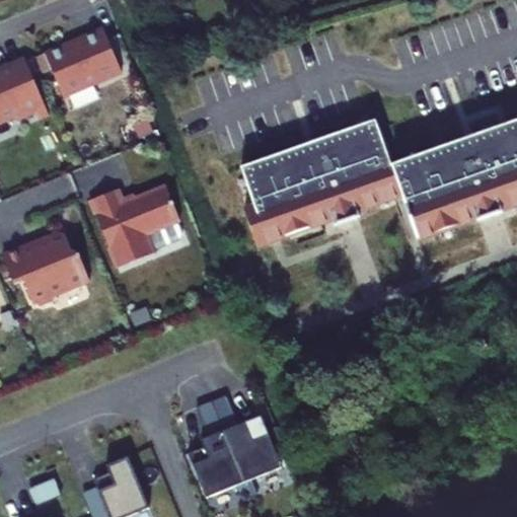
[(122,72),(102,27),(77,40),(78,41),(66,46),(65,44),(45,53),(62,94),(94,80),(95,83),(122,72)]
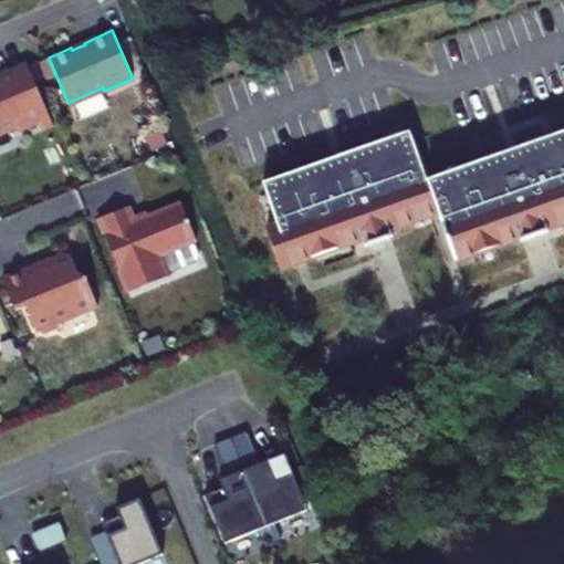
[(0,75),(0,141),(42,123),(48,134),(60,128),(32,62),(0,75)]
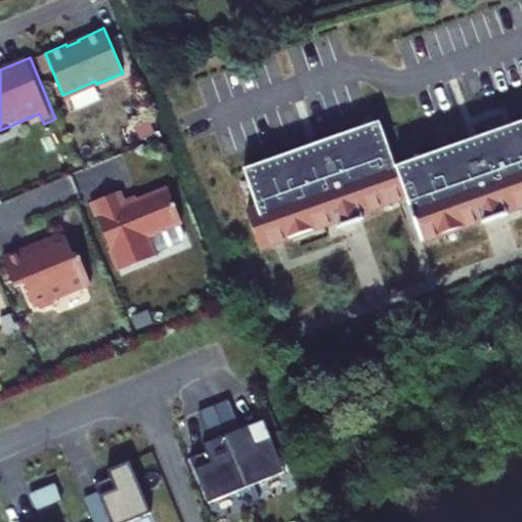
[(378,120),(244,173),(259,212),(249,216),(262,251),(337,221),(339,227),(365,217),(362,211),(406,193),(424,238),(482,216),(483,218),(509,208),(508,206),(521,200),(521,115),(395,165),(378,120)]
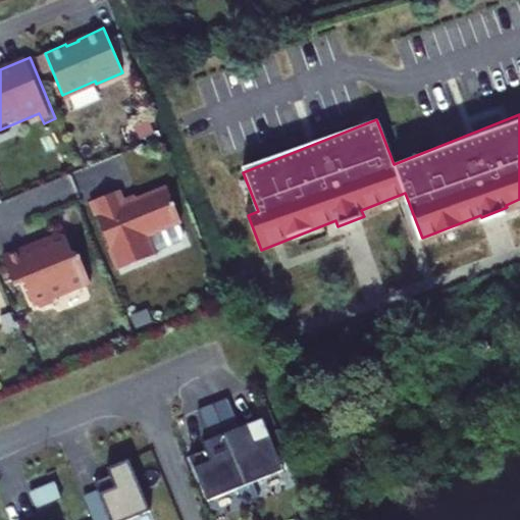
[(132,127),(137,139),(150,134),(145,122),(132,127)]
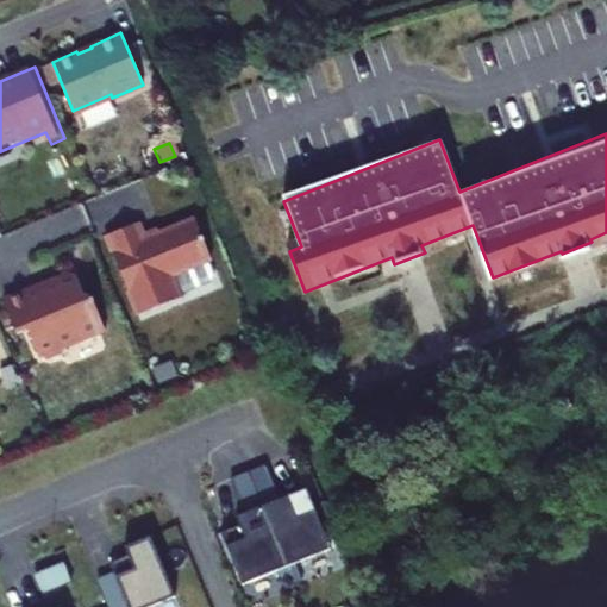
[(105,235),(138,314),(180,296),(179,293),(211,281),(213,274),(207,260),(211,257),(194,217),(162,231),(145,238),(143,232),(138,221),(105,235)]
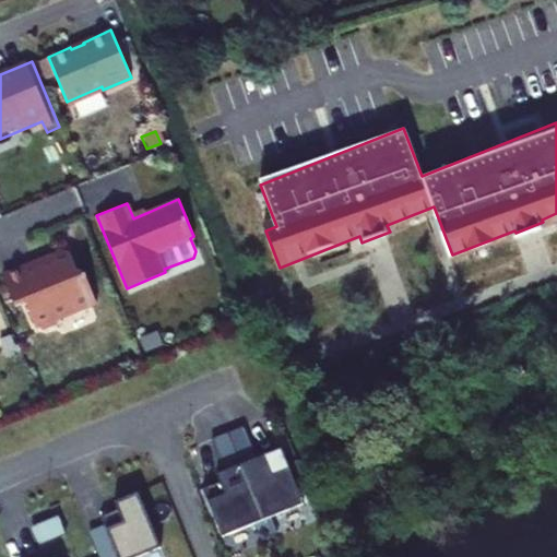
[(131,213),(133,218),(149,212),(146,206),(131,213)]
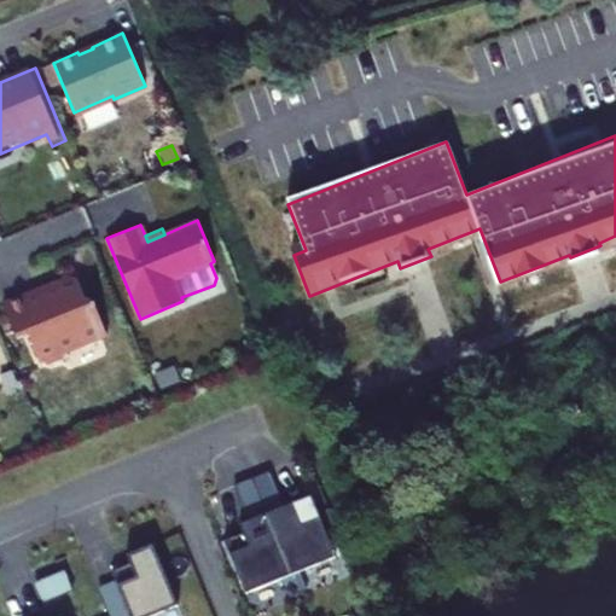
[(38,290),(3,303),(17,338),(28,333),(39,361),(106,333),(93,300),(85,296),(77,278),(63,272),(57,288),(39,295),(38,290)]
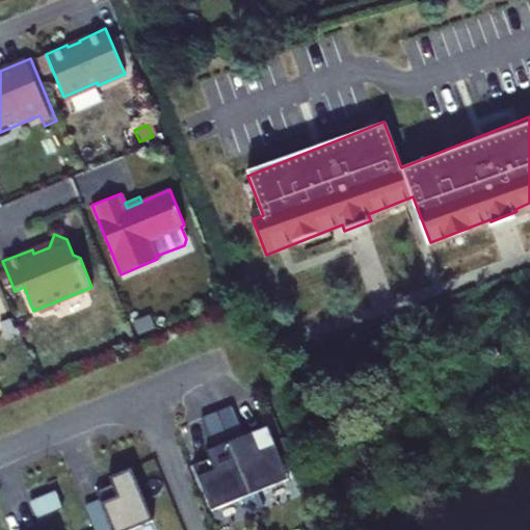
[(139,334),(153,327),(149,316),(134,321),(139,334)]
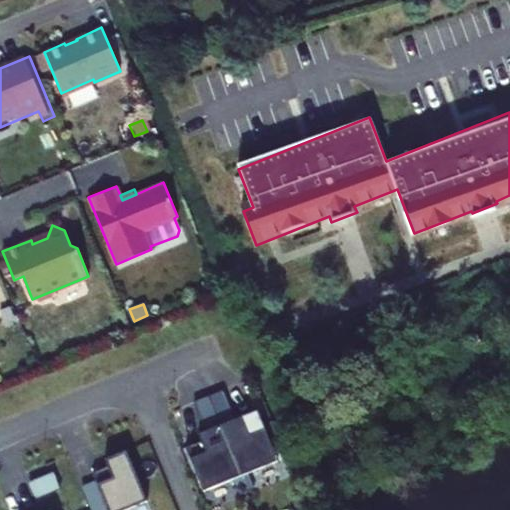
[(239,493),(246,489),(240,475),(220,424),(208,396),(194,402),(205,430),(198,433),(201,440),(185,446),(203,490),(233,478),(239,493)]
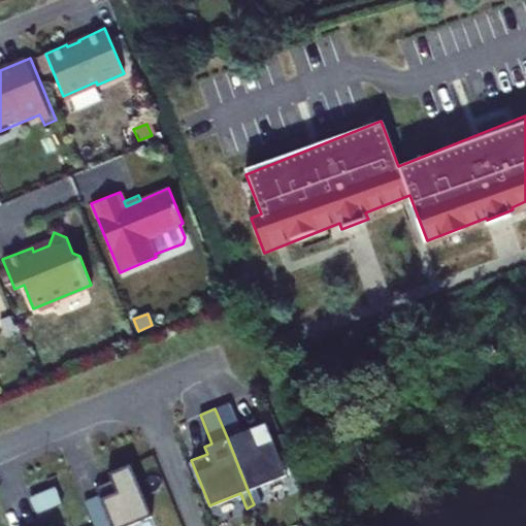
[(250,428),(227,437),(248,490),(286,474),(268,429),(252,435),(250,428)]
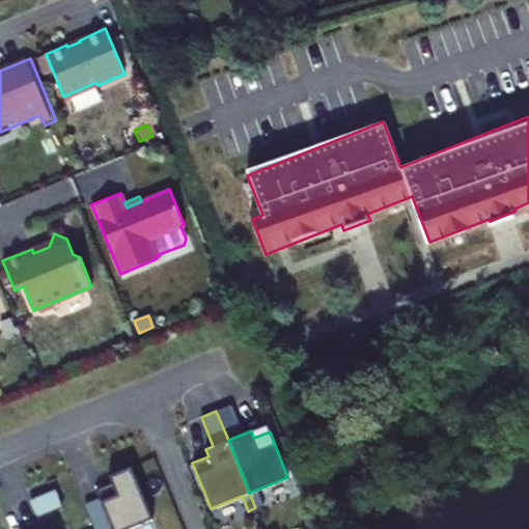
[(111,482),(95,489),(99,497),(109,521),(94,527),(94,528),(124,528),(152,519),(131,466),(109,475),(111,482)]
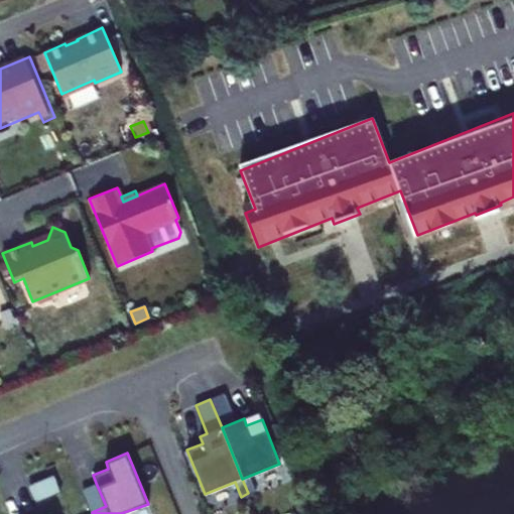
[(53,475),(40,480),(45,493),(58,487),(53,475)]
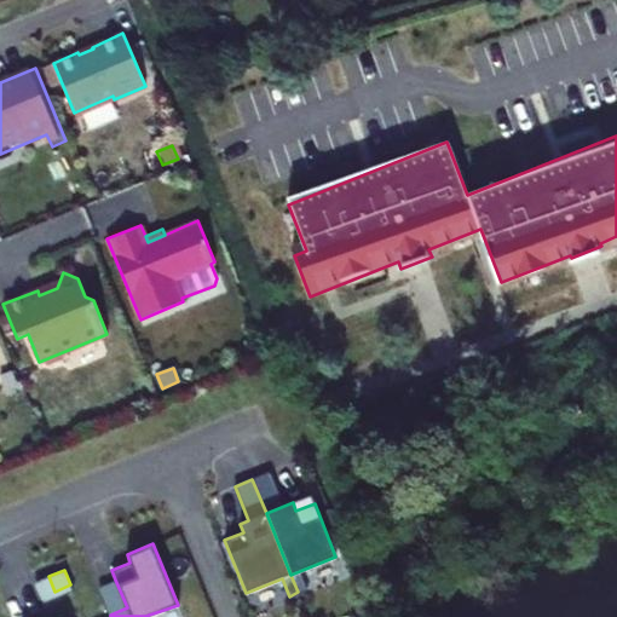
[(115,580),(98,587),(110,615),(127,607),(115,580)]
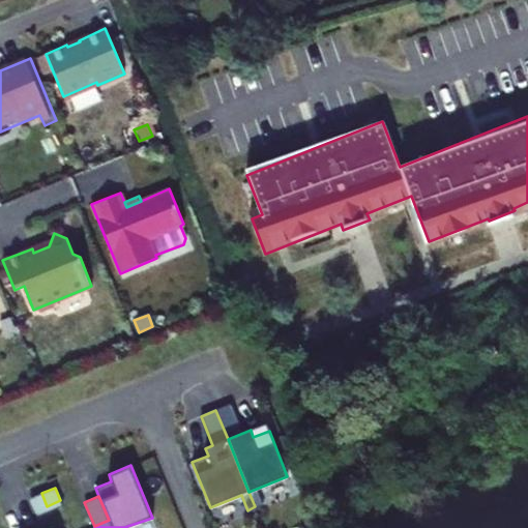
All buildings are outlined.
